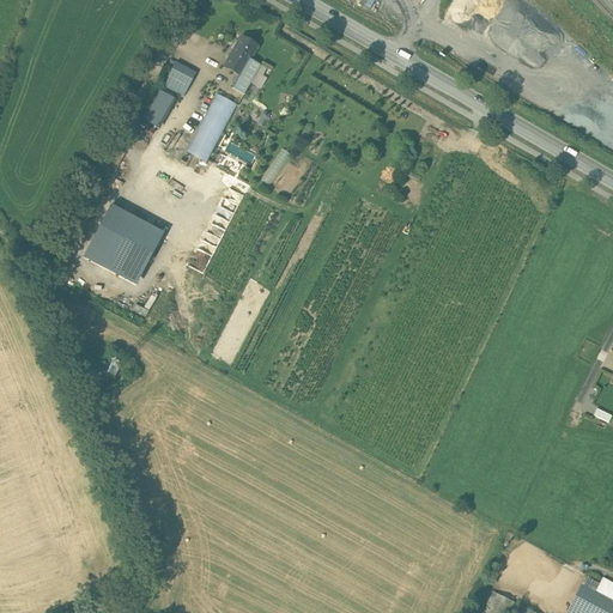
[(513,22),(516,25),(522,19),(513,8),(492,28),(499,34),(513,22)]
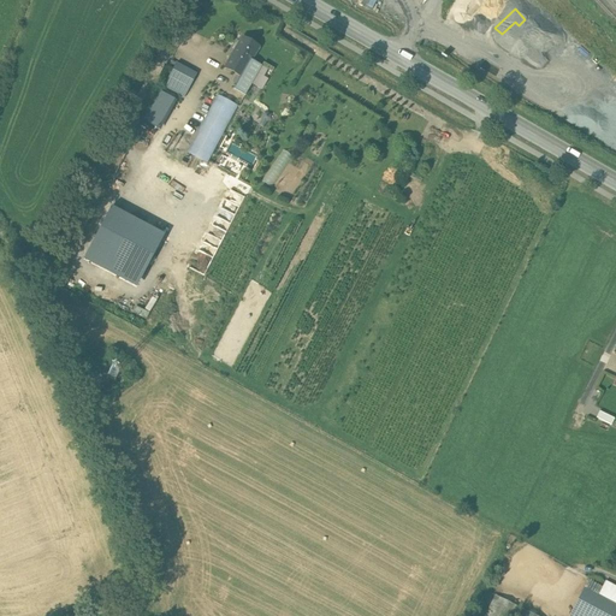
[(242,37),(225,69),(241,77),(234,89),(246,95),(262,66),(252,60),(259,47),(242,37)]
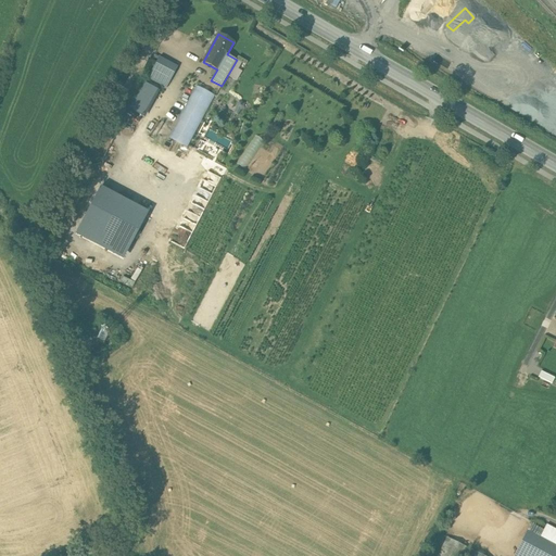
[(159,57),(152,70),(171,79),(177,66),(159,57)]
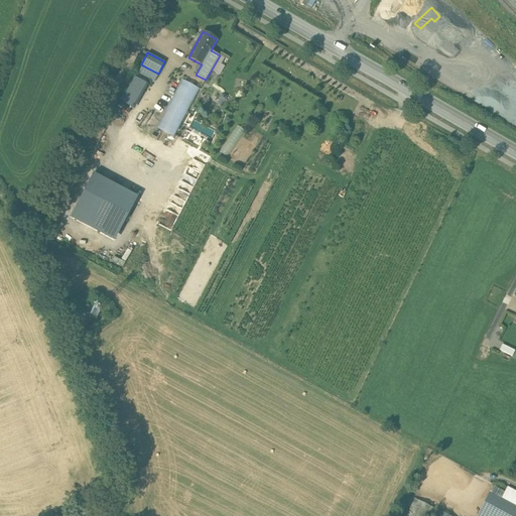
[(158,74),(141,65),(137,73),(154,82),(159,74),(158,74)]
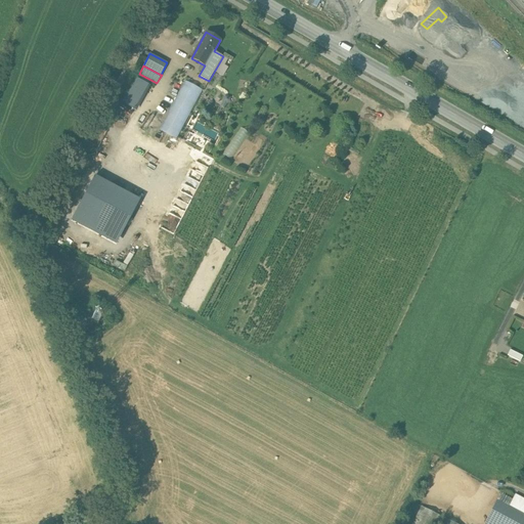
[(135,110),(148,86),(136,79),(122,102),(135,110)]
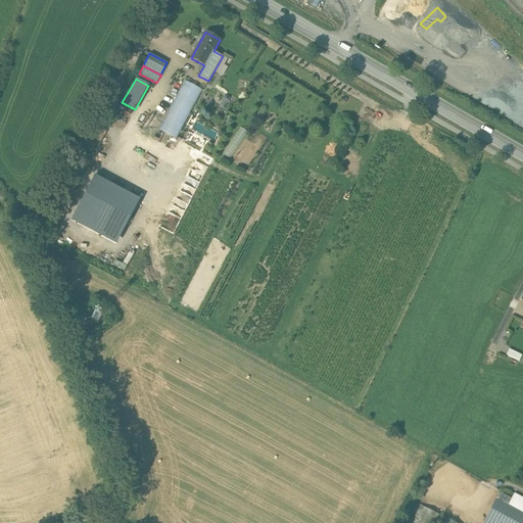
[(202,90),(185,81),(158,130),(176,139),(202,90)]
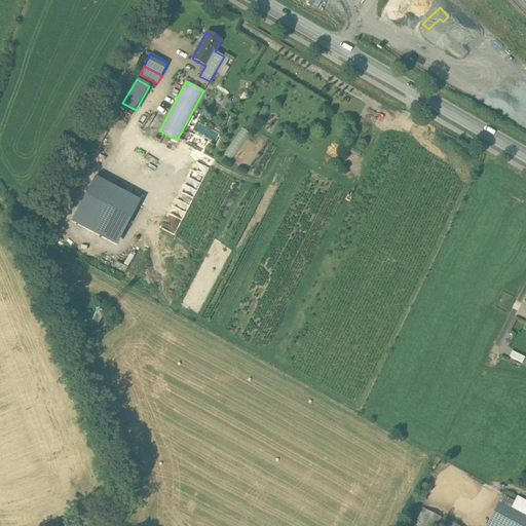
[(242,127),(224,153),(232,159),(251,134),(242,127)]
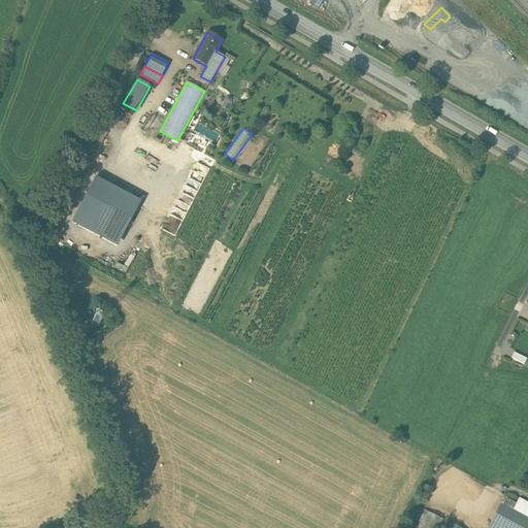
[(89,176),(66,223),(113,245),(118,236),(122,238),(140,200),(89,176)]
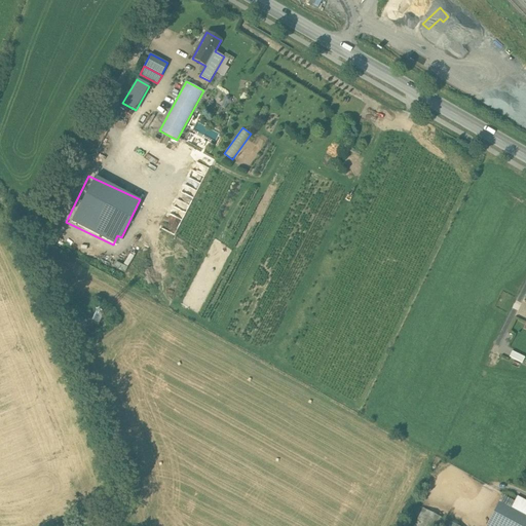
[(511,350),(509,355),(522,362),(524,357),(511,350)]
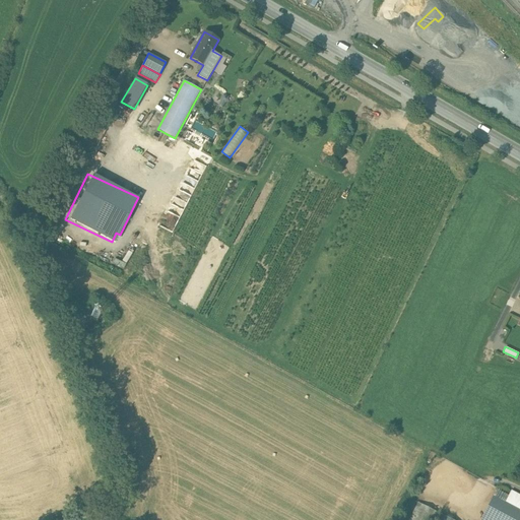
[(494,497),(504,503),(509,495),(499,489),(494,497)]
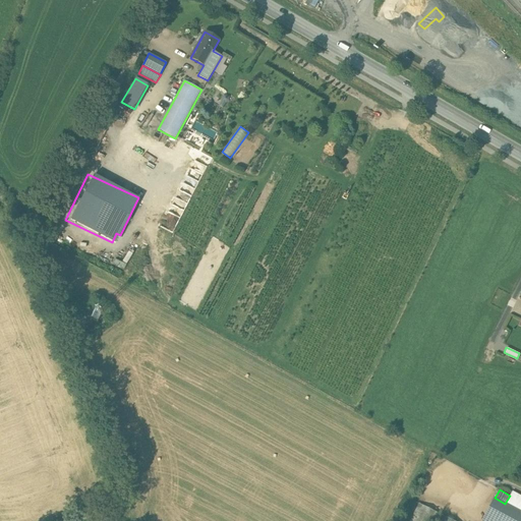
[(520,520),(520,497),(511,493),(510,496),(505,504),(496,520),(520,520)]
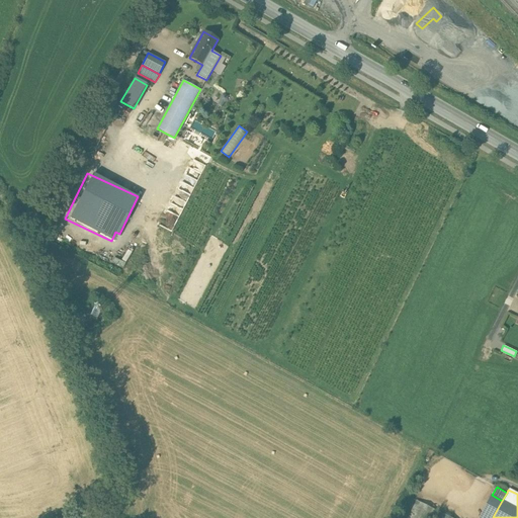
[(488,517),(493,517),(502,501),(492,495),(482,514),(488,517)]
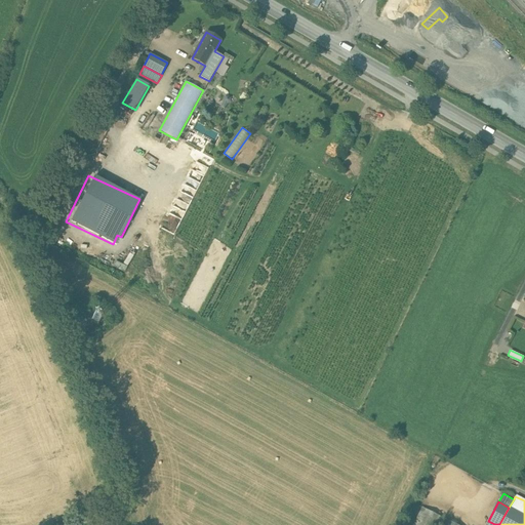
[(436,524),(441,516),(421,507),(412,524),(436,524)]
